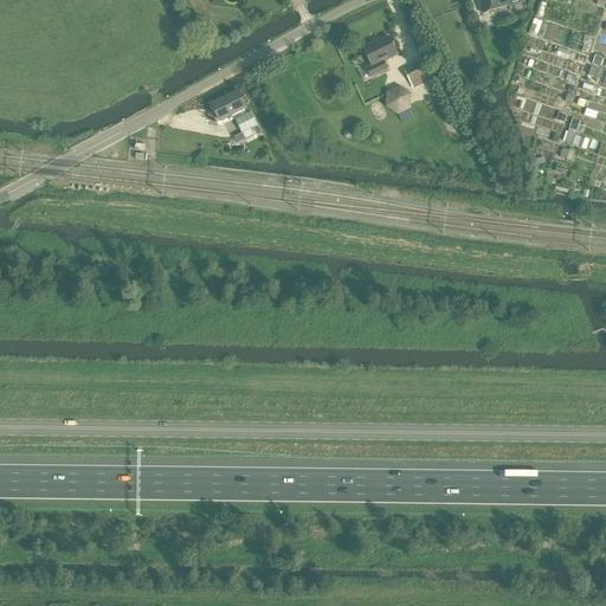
[(477,0),(482,13),(508,5),(508,7),(524,1),(523,0),(477,0)]
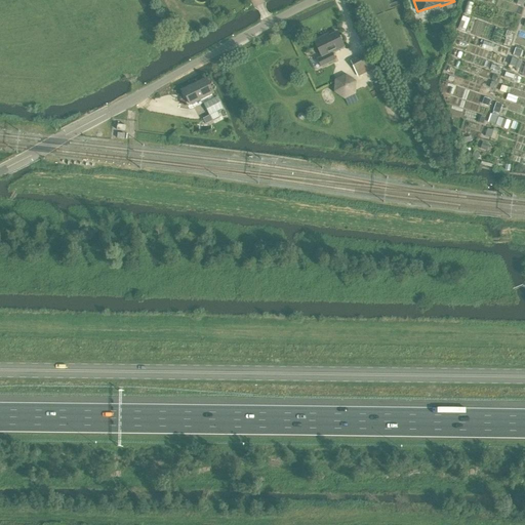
[(332,52),(345,47),(337,32),(322,39),(322,38),(314,41),(322,57),(318,59),(321,67),(335,59),(332,52)]
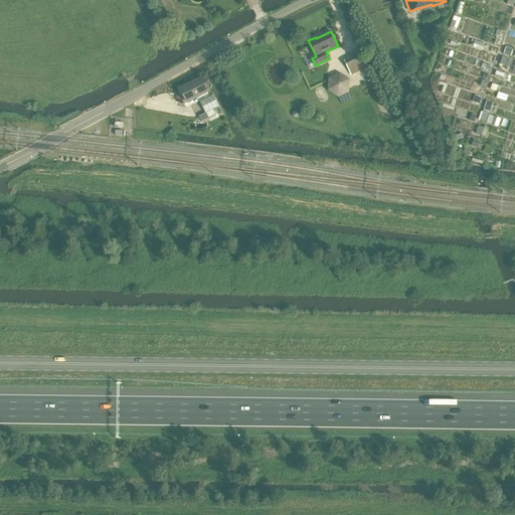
[(351,74),(367,66),(360,52),(344,60),(351,74)]
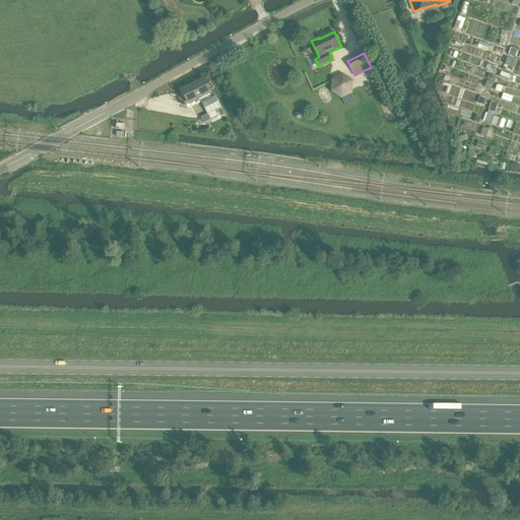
[(188,104),(211,92),(204,77),(181,89),(188,104)]
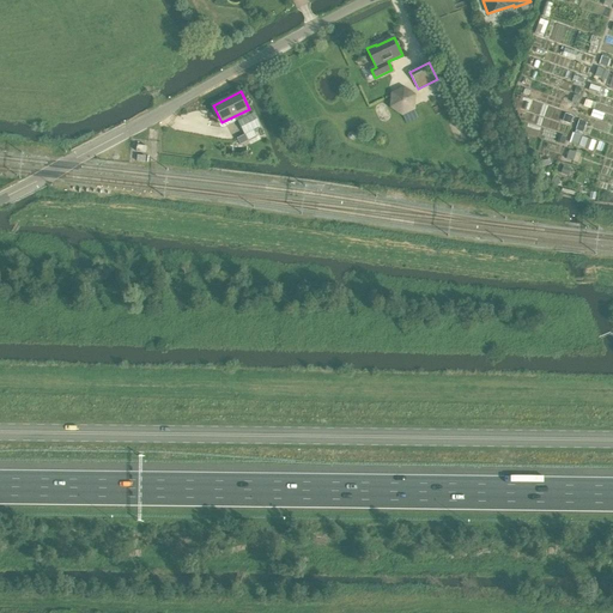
[(244,135),(260,127),(254,114),(237,121),(244,135)]
